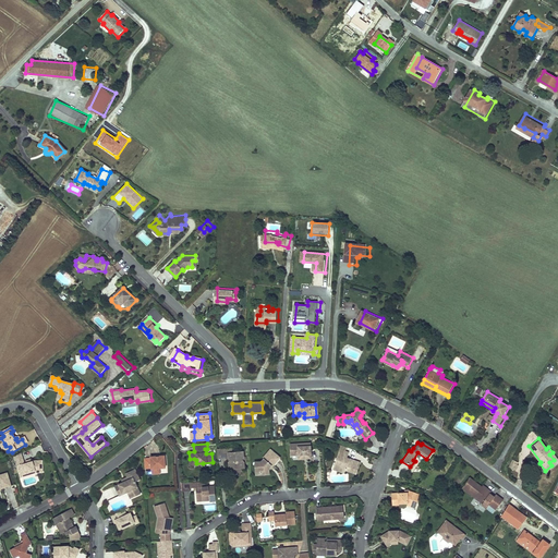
[(310,444),(290,446),(290,456),(299,456),(299,459),(311,459),(310,444)]
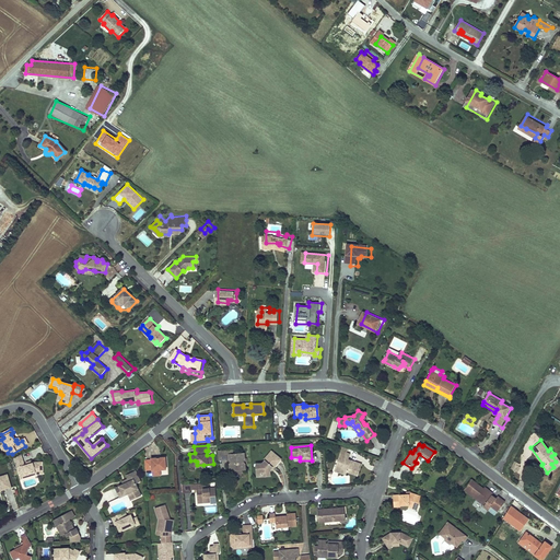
[(340,452),(335,467),(340,471),(343,475),(347,471),(357,475),(361,464),(347,459),(349,454),(346,453),(348,447),(342,446),(340,452)]
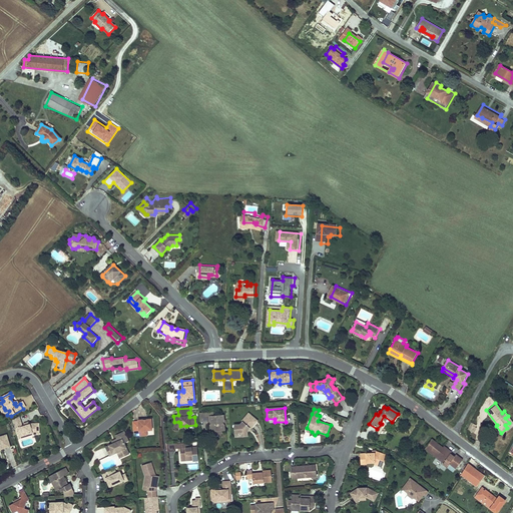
[(238,430),(234,431),(234,436),(240,435),(240,438),(248,437),(247,431),(249,429),(257,421),(247,413),(240,422),(241,423),(239,425),(237,426),(238,430)]
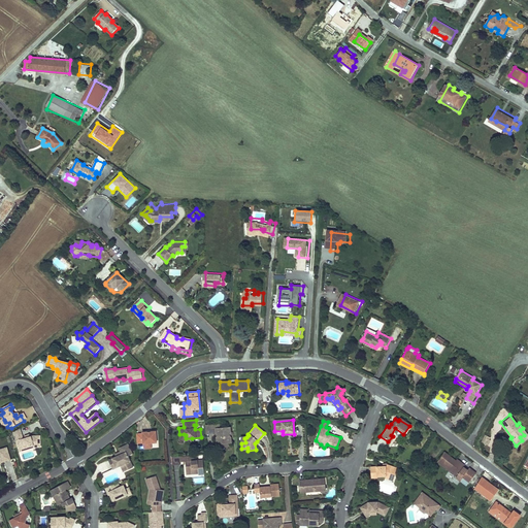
[(220,426),(209,427),(210,435),(216,434),(217,443),(227,442),(230,442),(229,429),(220,430),(220,426)]
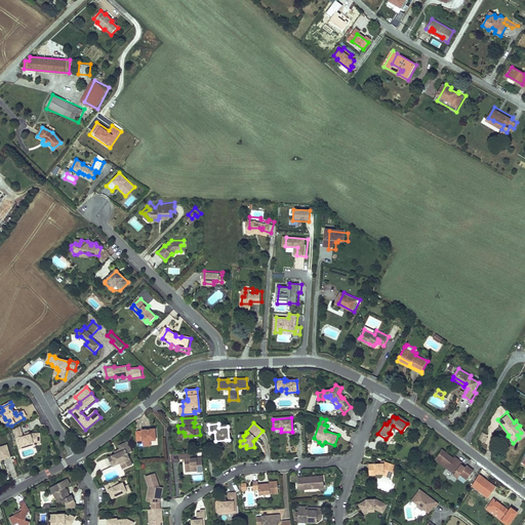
[(19,427),(13,430),(17,446),(25,444),(25,446),(31,444),(31,446),(34,445),(40,446),(40,435),(34,436),(30,437),(27,438),(24,439),(19,427)]
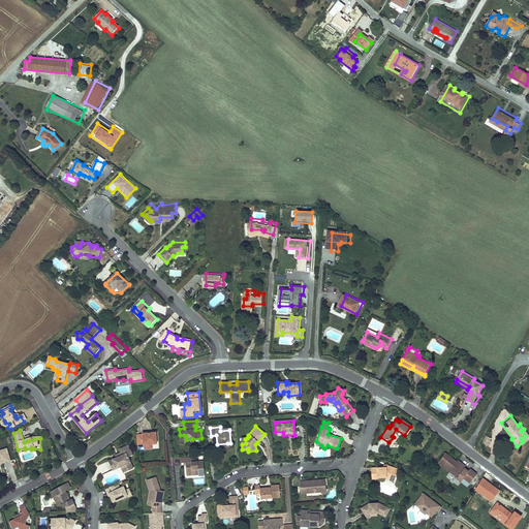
[(142,435),(135,435),(135,445),(156,443),(155,432),(142,433),(142,435)]
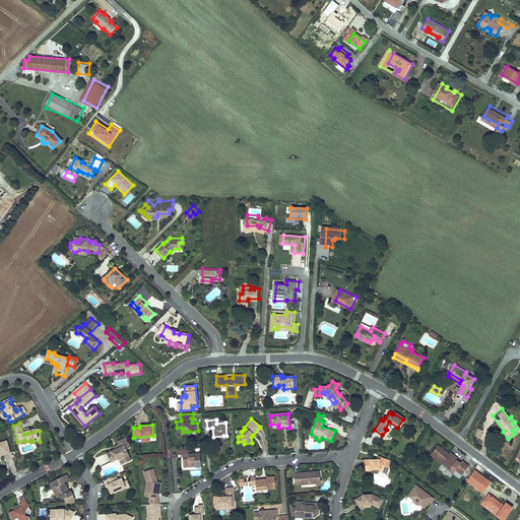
[(483,432),(478,429),(474,436),(480,439),(483,434),(481,434),(483,432)]
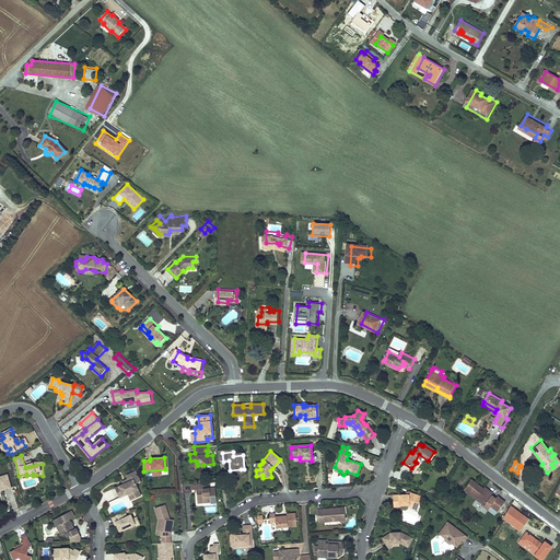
[(121,481),(117,483),(121,493),(126,491),(129,492),(131,496),(140,491),(133,480),(139,477),(133,467),(124,471),(125,475),(127,478),(121,481)]
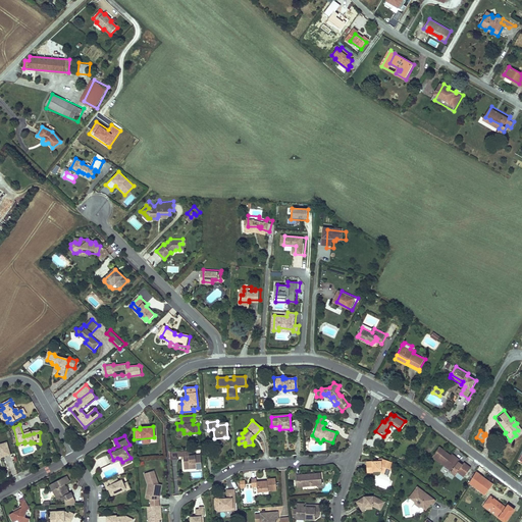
[(0,458),(1,458),(10,455),(7,442),(0,445),(0,458)]
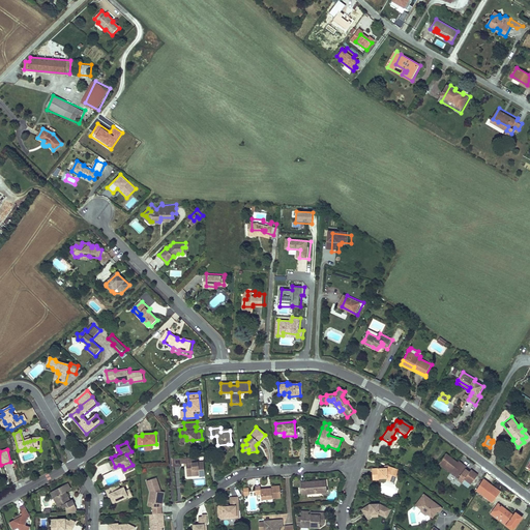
[(464,468),(455,462),(444,453),(439,462),(444,465),(459,475),(458,477),(455,479),(461,482),(462,482),(468,487),(477,475),(470,470),(469,471),(464,468)]
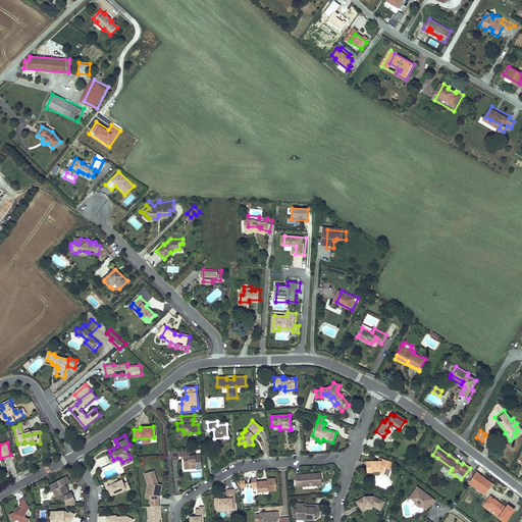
[(191,450),(177,451),(178,457),(183,456),(184,466),(196,465),(196,469),(201,468),(200,455),(192,455),(191,450)]
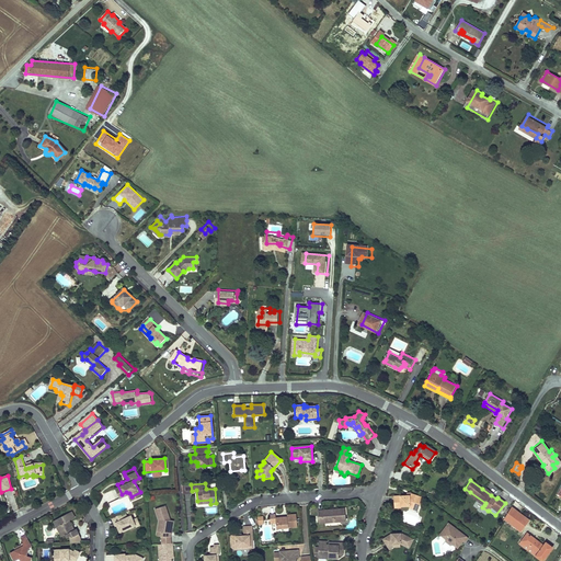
[(405,494),(393,495),(395,505),(400,505),(408,504),(416,508),(419,503),(415,501),(418,496),(410,492),(408,494),(405,494)]
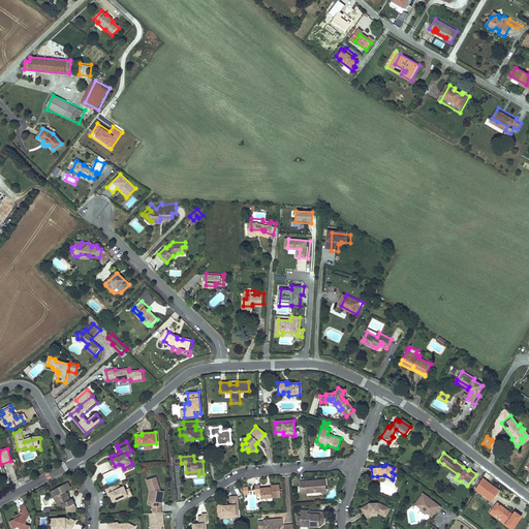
[(457,476),(458,474),(443,464),(442,466),(457,476)]
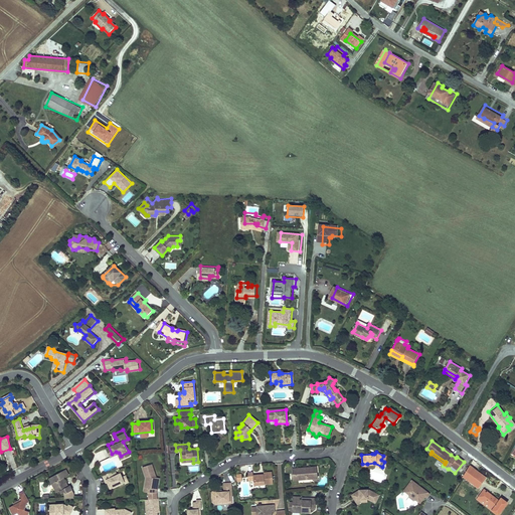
[(151,464),(141,468),(145,478),(143,488),(147,488),(147,493),(147,500),(157,499),(156,493),(157,490),(154,489),(155,478),(151,464)]
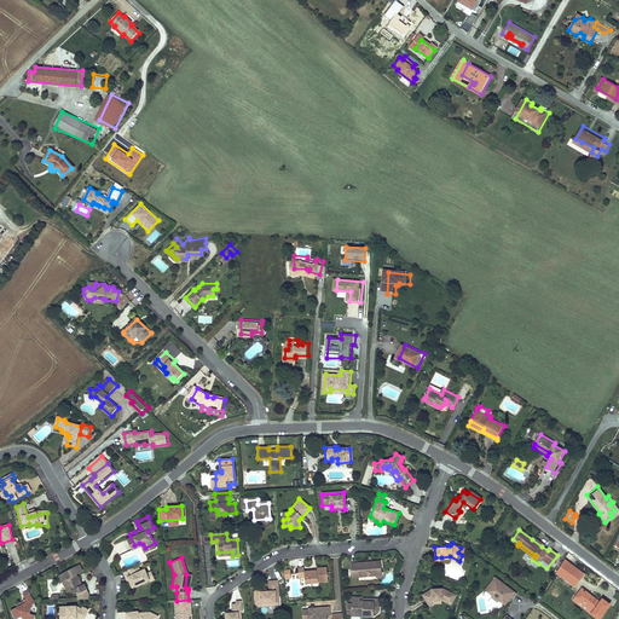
[(584,573),(563,559),(555,572),(574,586),(584,573)]
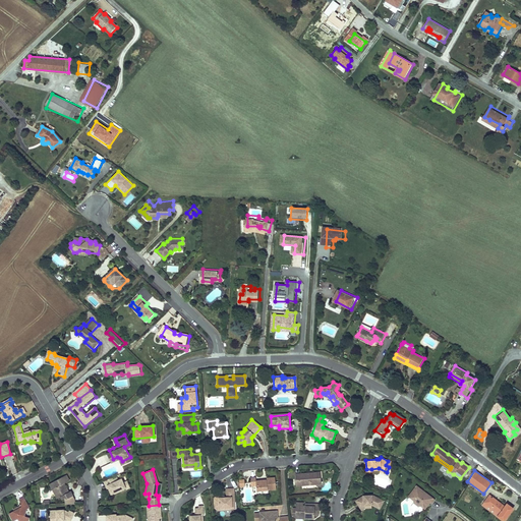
[(114,472),(105,477),(107,483),(106,483),(107,487),(110,493),(125,485),(123,480),(121,476),(117,478),(114,472)]
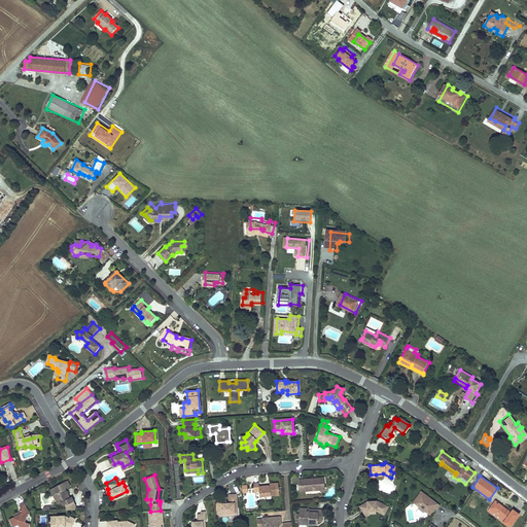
[(320,478),(299,480),(300,491),(324,489),(324,483),(320,483),(320,478)]
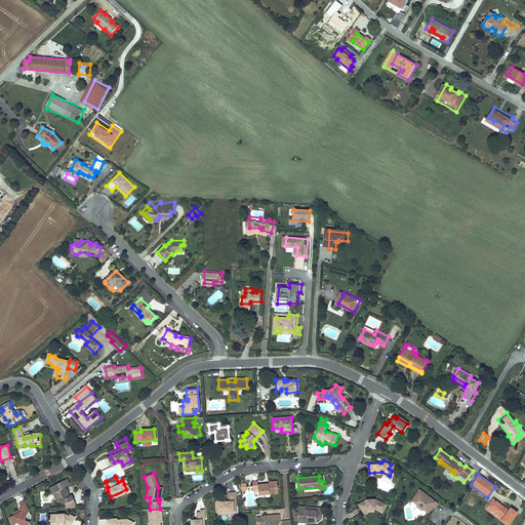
[(67,478),(49,486),(52,493),(61,496),(62,498),(63,500),(67,498),(67,500),(73,497),(71,493),(69,494),(64,484),(69,482),(67,478)]
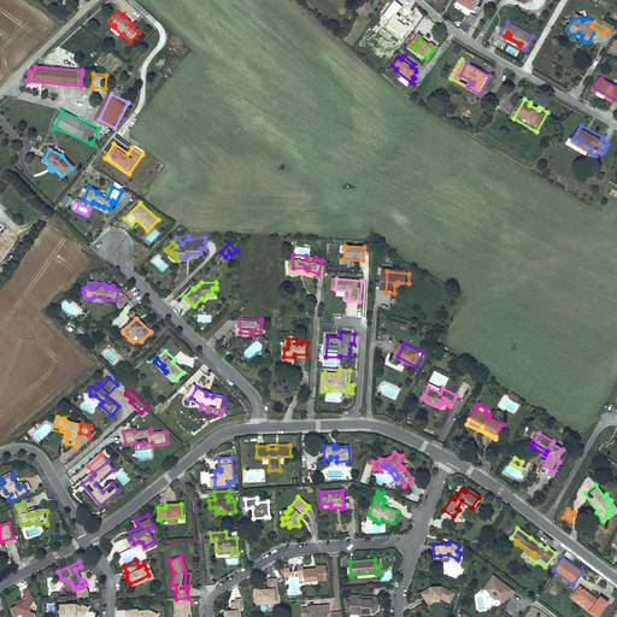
[(301,565),(295,566),(297,576),(303,576),(304,582),(325,580),(323,565),(315,565),(316,569),(303,570),(301,565)]
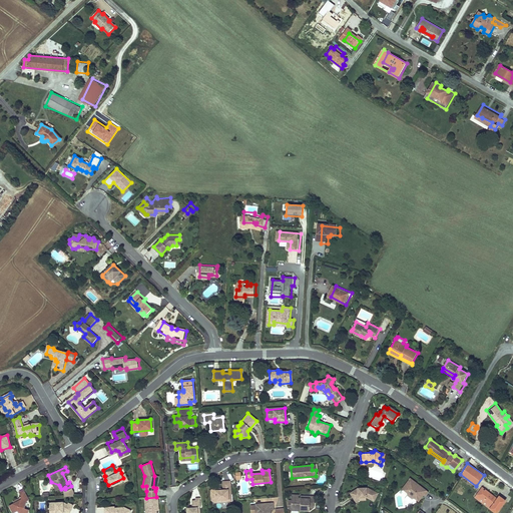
[(424,496),(427,492),(409,479),(401,490),(406,493),(407,496),(410,498),(412,498),(417,501),(421,496),(420,495),(421,494),(422,494),(424,496)]
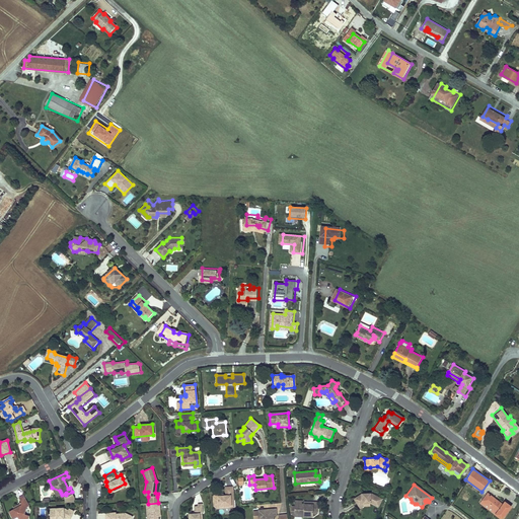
[(223,494),(216,495),(213,497),(214,505),(217,508),(219,506),(227,505),(227,503),(231,503),(231,500),(234,500),(233,487),(224,488),(225,496),(223,496),(223,494)]
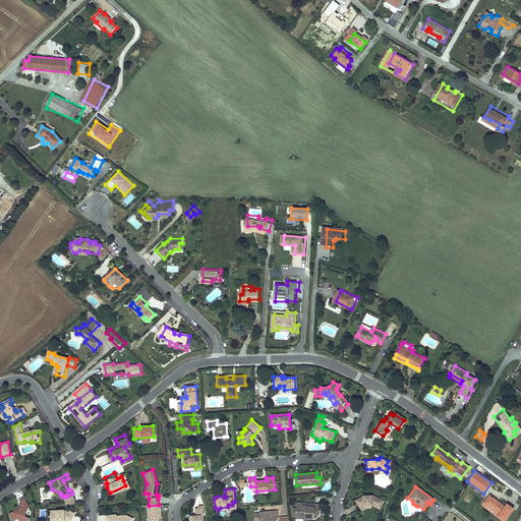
[(488,494),(482,502),(488,506),(486,509),(503,520),(512,508),(506,503),(504,505),(488,494)]
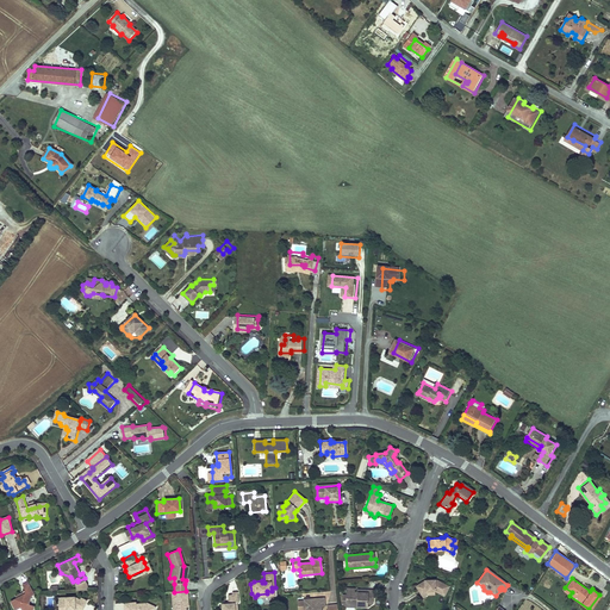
[(32,593),(26,582),(22,584),(24,591),(26,593),(16,598),(10,602),(13,609),(14,609),(22,607),(22,609),(32,609),(33,604),(29,603),(30,595),(32,593)]
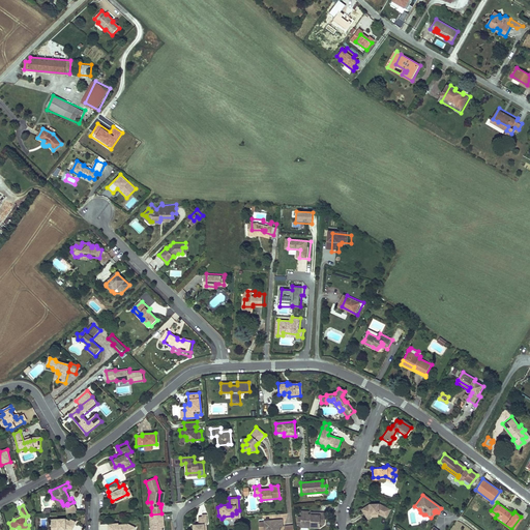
[(369,505),(360,510),(364,518),(369,514),(377,514),(385,518),(388,509),(378,505),(369,505)]
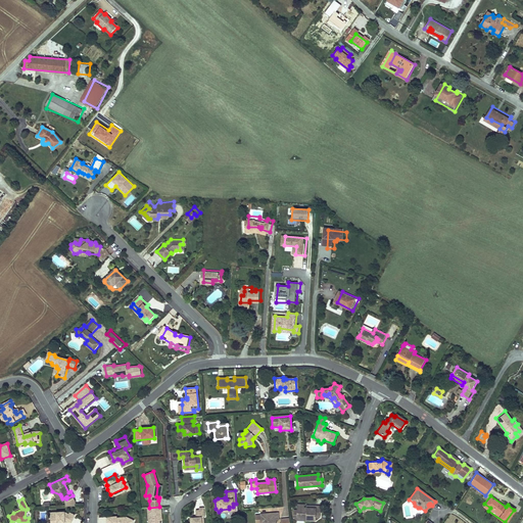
[(303,506),(296,506),(296,511),(293,511),(293,518),(294,518),(294,520),(296,520),(296,518),(303,518),(303,521),(320,521),(320,508),(311,508),(311,510),(308,510),(303,509),(303,506)]
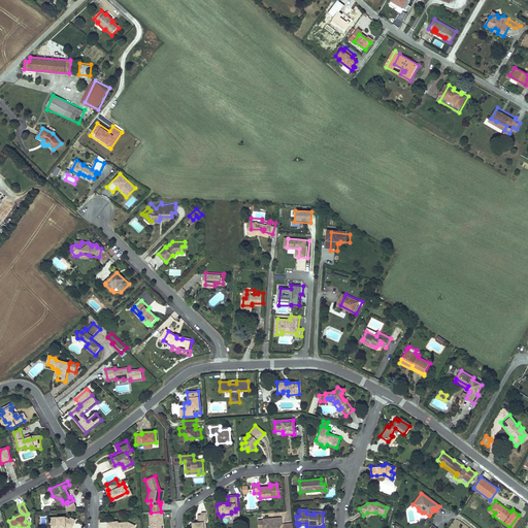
[(151,513),(149,513),(149,527),(160,527),(161,525),(163,525),(162,512),(161,512),(151,513)]
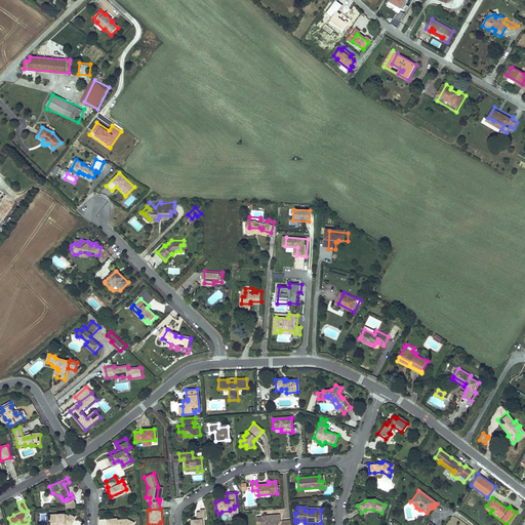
[(192,524),(202,524),(202,519),(204,519),(205,519),(204,510),(200,510),(200,512),(196,513),(197,520),(195,520),(196,521),(193,521),(192,524)]
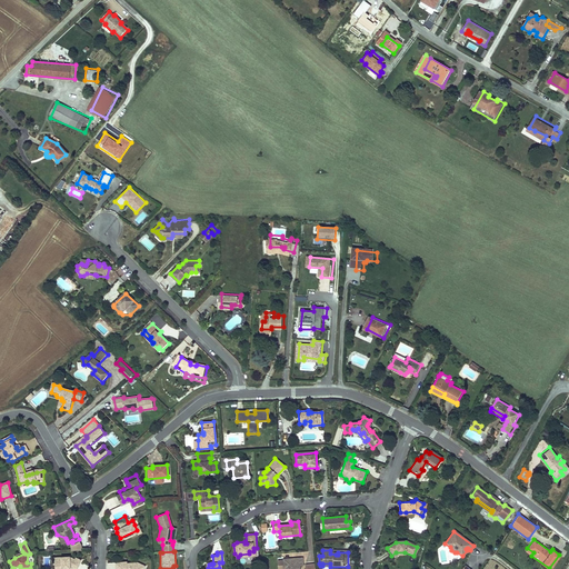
[(68,556),(52,556),(53,565),(61,565),(61,567),(69,567),(73,568),(76,568),(80,559),(75,556),(73,558),(68,556)]
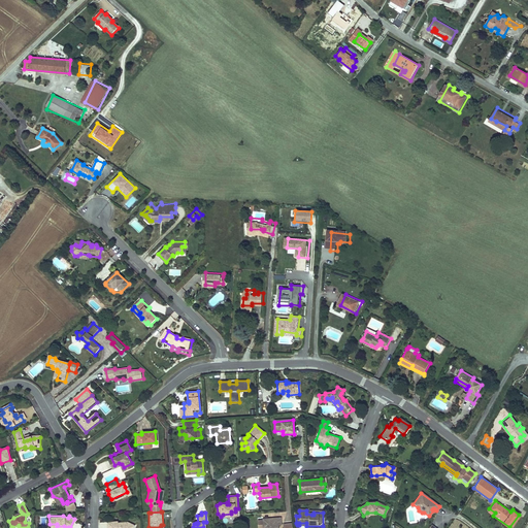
[(117,519),(106,520),(106,527),(131,527),(132,526),(127,524),(129,521),(126,521),(117,521),(117,519)]
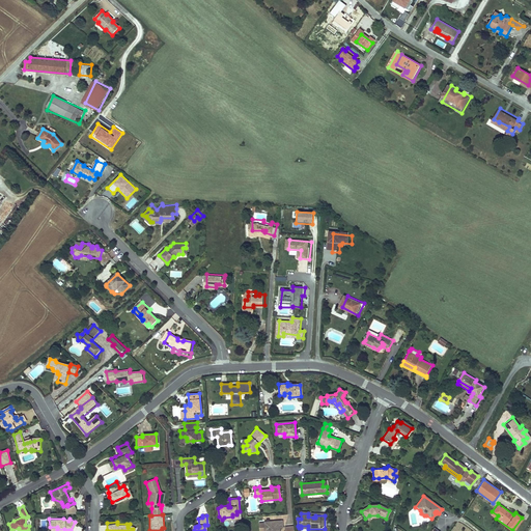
[(281,522),(262,523),(262,530),(279,530),(279,528),(281,528),(281,522)]
